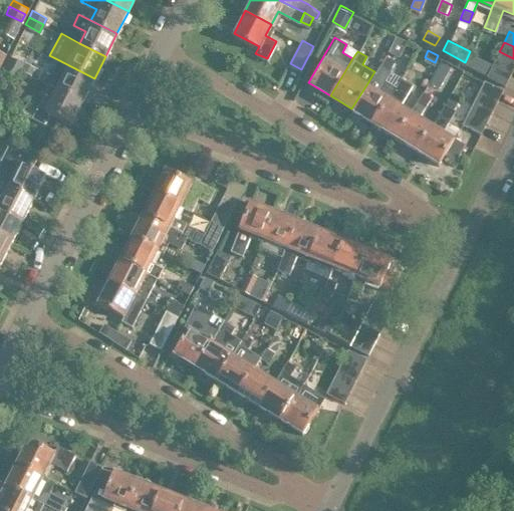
[(494,62),(493,62),(511,71),(513,65),(513,58),(499,51),(494,62)]
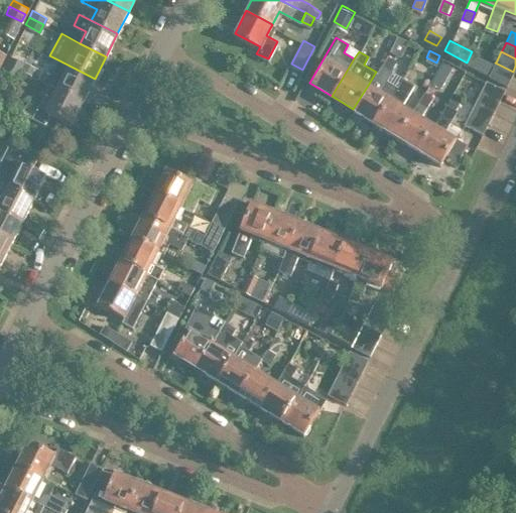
[(389,69),(394,59),(386,54),(381,63),(389,69)]
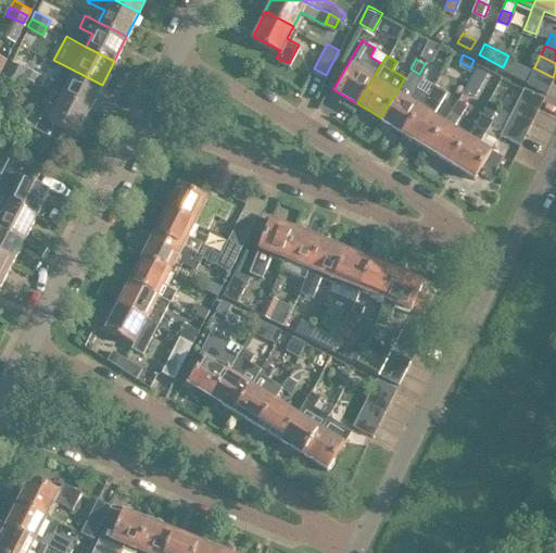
[(11,60),(7,66),(22,74),(22,73),(25,67),(11,60)]
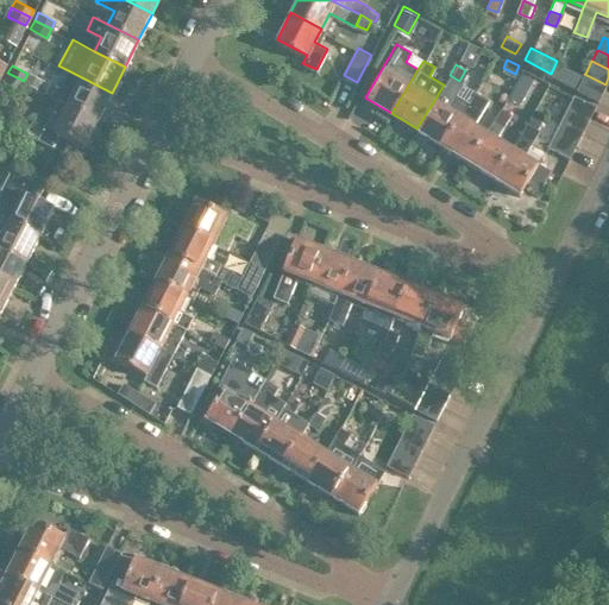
[(572,68),(566,81),(578,87),(584,74),(585,74),(572,68)]
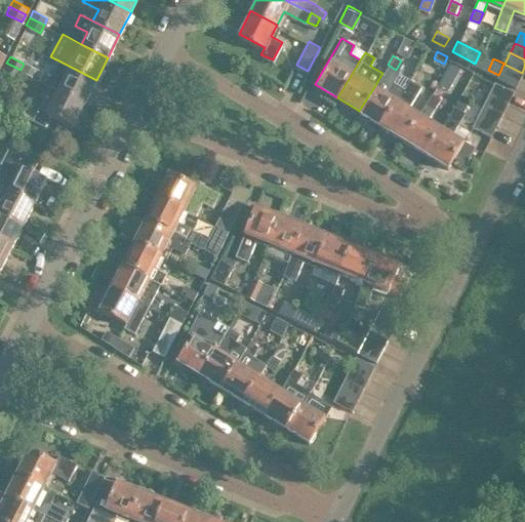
[(449,59),(443,71),(455,77),(461,66),(449,59)]
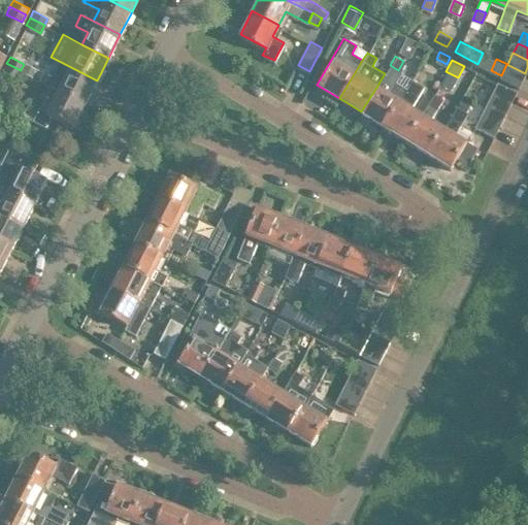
[(47,85),(50,85),(86,103),(97,80),(59,61),(47,85)]
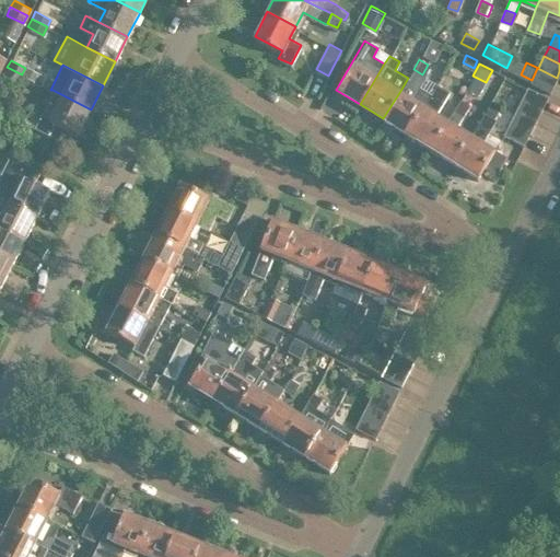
[(33,79),(37,71),(26,66),(25,68),(22,73),(33,79)]
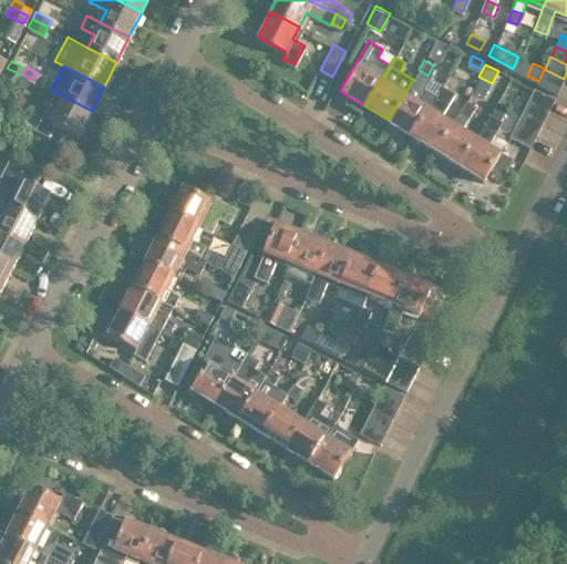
[(22,75),(7,68),(2,77),(18,84),(22,75)]
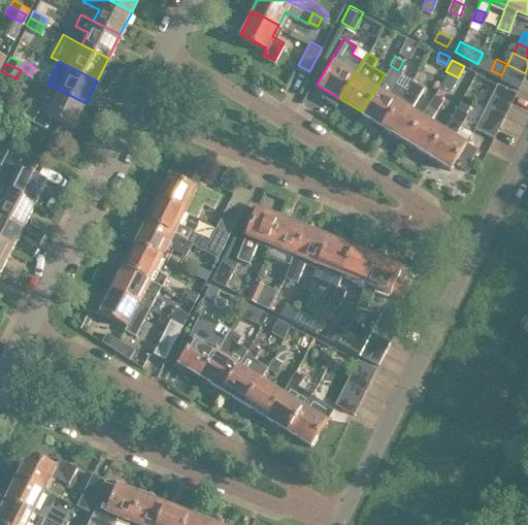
[(506,64),(501,75),(520,85),(525,73),(506,64)]
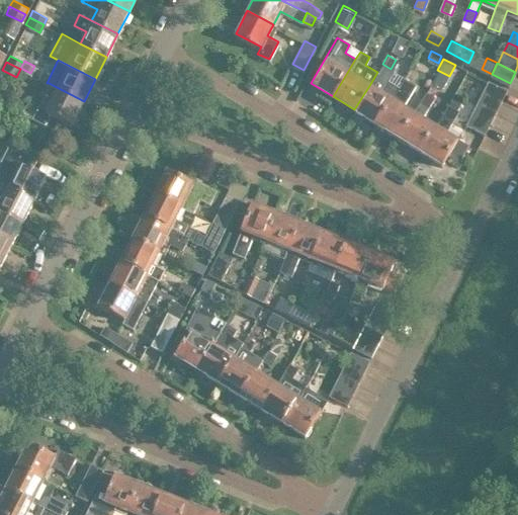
[(399,86),(387,80),(394,71),(391,69),(382,64),(377,72),(370,84),(354,109),(376,122),(392,97),(399,86)]
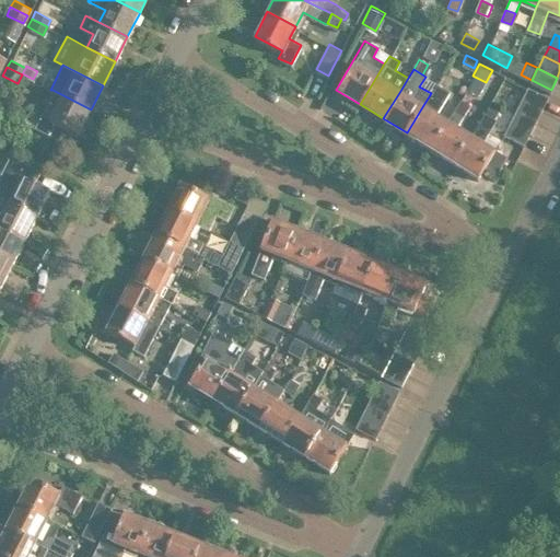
[(407,132),(430,147),(447,119),(436,113),(450,92),(436,83),(423,105),(407,132)]
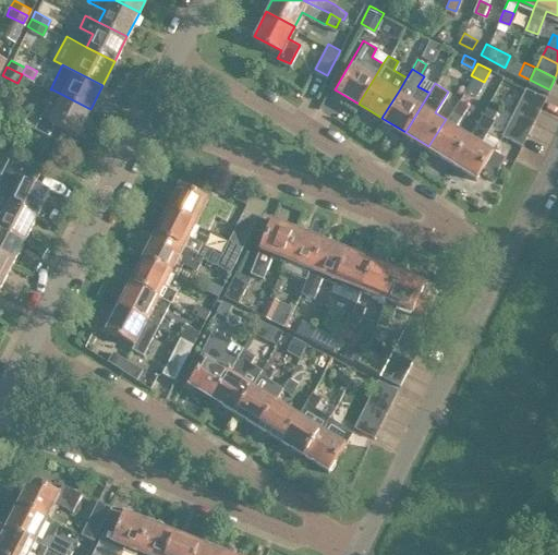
[(528,85),(521,97),(541,106),(546,95),(528,85)]
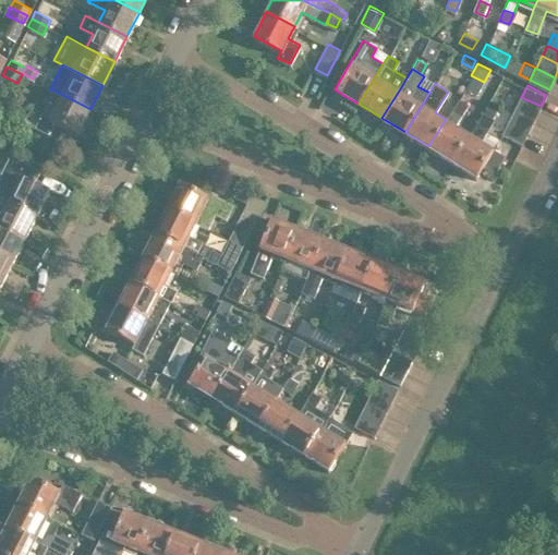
[(77,134),(91,109),(52,89),(40,115),(29,109),(20,120),(57,139),(58,136),(68,129),(77,134)]
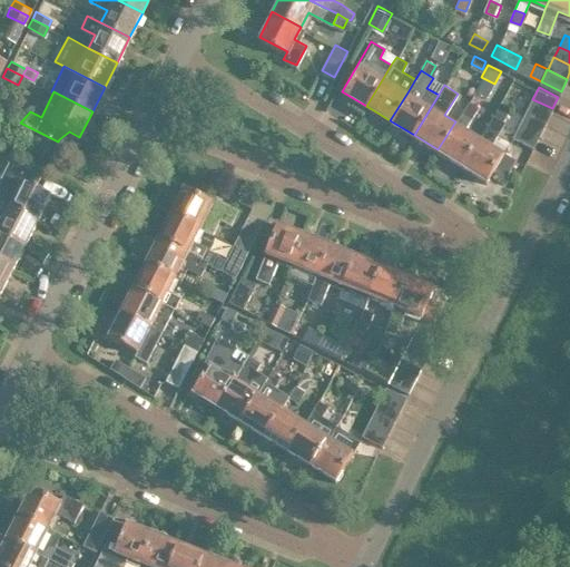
[(438,149),(462,164),(479,136),(464,127),(479,104),(469,98),(455,121),(438,149)]
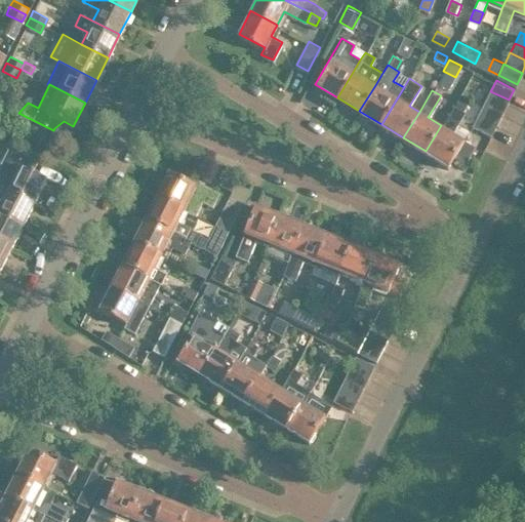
[(490,91),(486,98),(484,102),(502,111),(509,99),(490,91)]
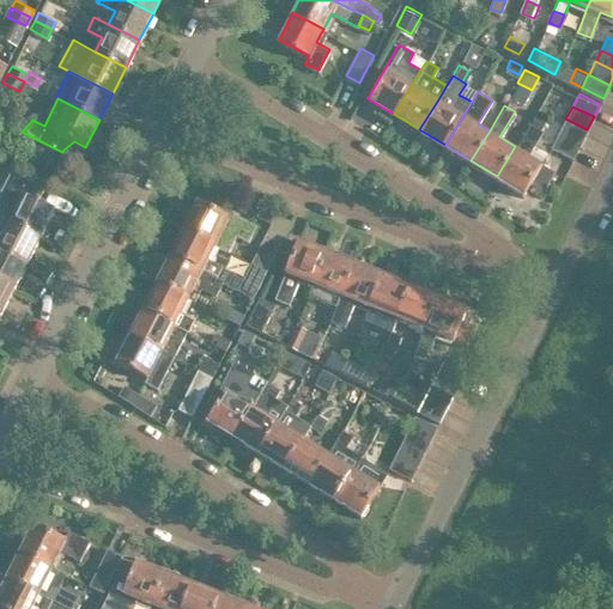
[(536,111),(532,120),(540,126),(545,116),(536,111)]
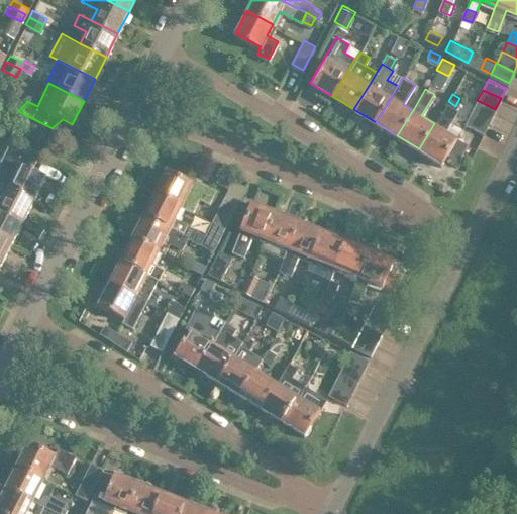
[(472,110),(490,119),(495,109),(477,100),(472,110)]
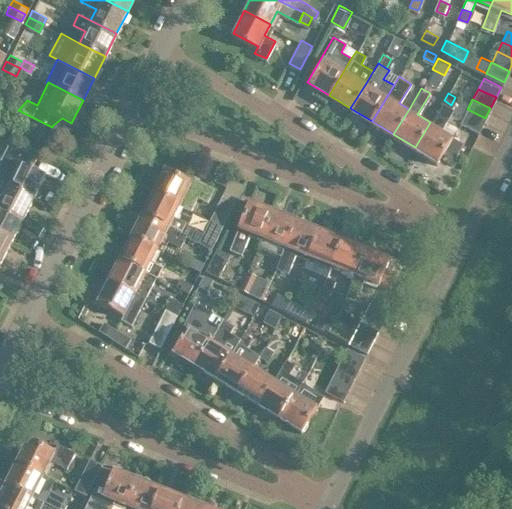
[(415,147),(437,160),(452,135),(442,129),(454,109),(442,102),(430,122),(415,147)]
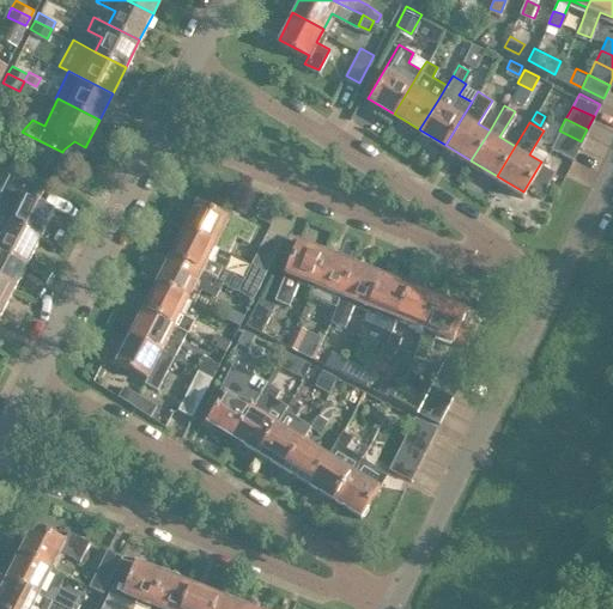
[(581,141),(559,131),(552,144),(574,154),(581,141)]
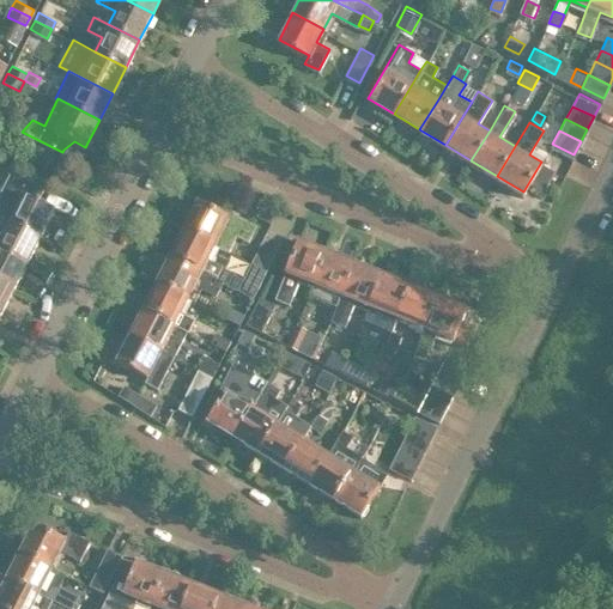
[(0,196),(0,213),(40,235),(53,207),(37,199),(43,187),(11,170),(0,190),(0,193),(1,194),(0,196)]
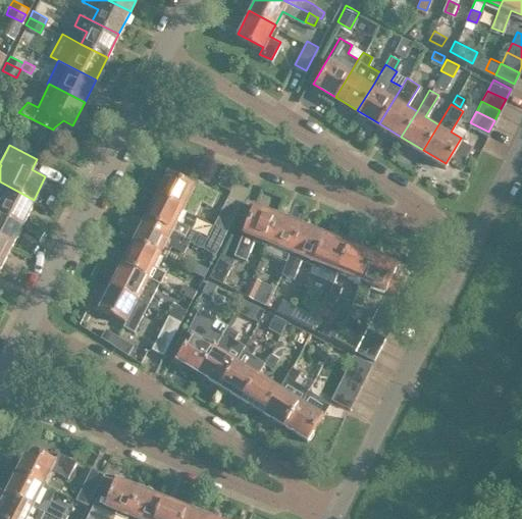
[(156,193),(185,208),(195,213),(202,200),(211,204),(218,191),(196,179),(194,184),(168,170),(156,193)]
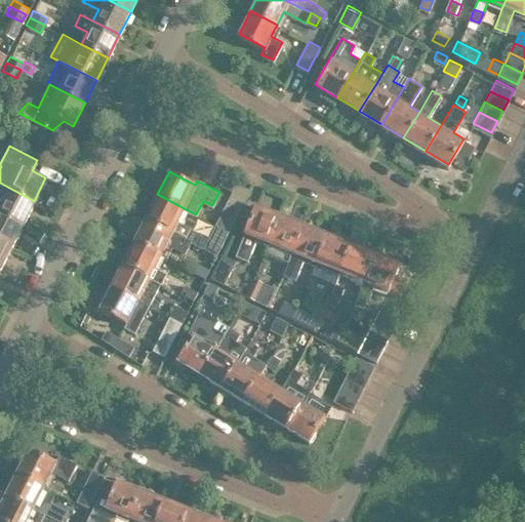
[(0,211),(23,224),(34,201),(0,183),(0,211)]
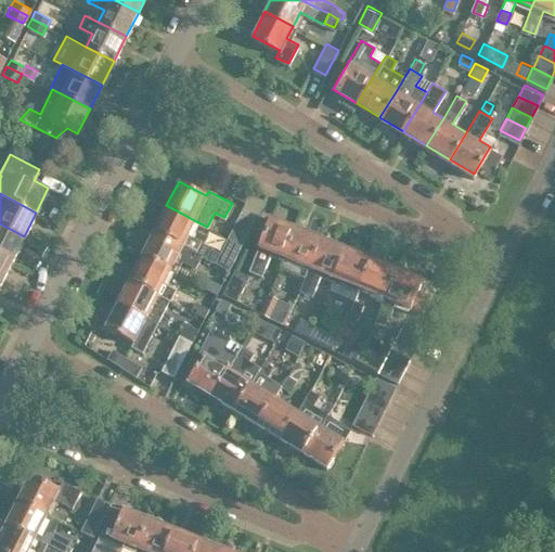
[(196,221),(166,205),(153,230),(183,245),(194,251),(199,241),(201,239),(191,232),(196,221)]
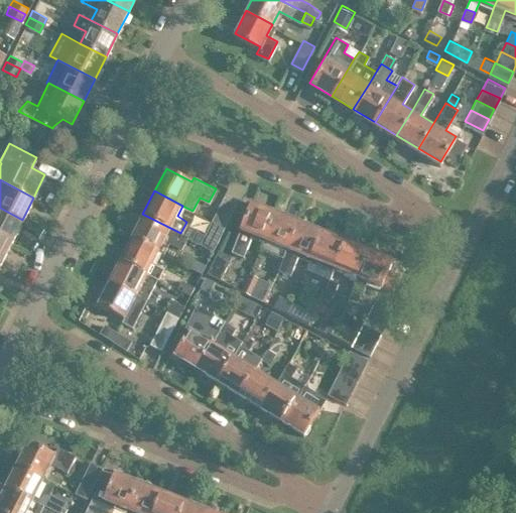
[(211,219),(224,225),(236,202),(224,196),(211,219)]
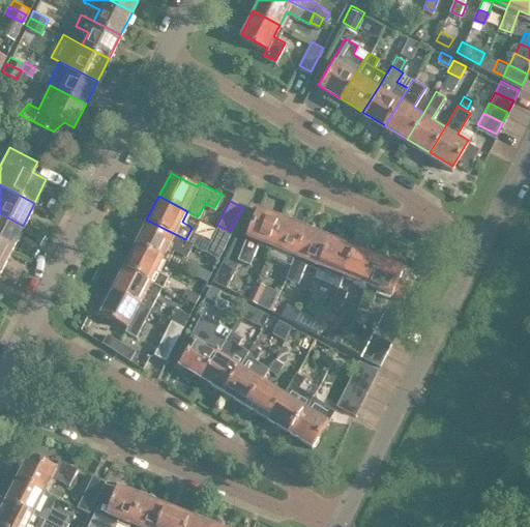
[(270,244),(283,215),(258,205),(245,235),(236,257),(246,261),(256,238),(270,244)]
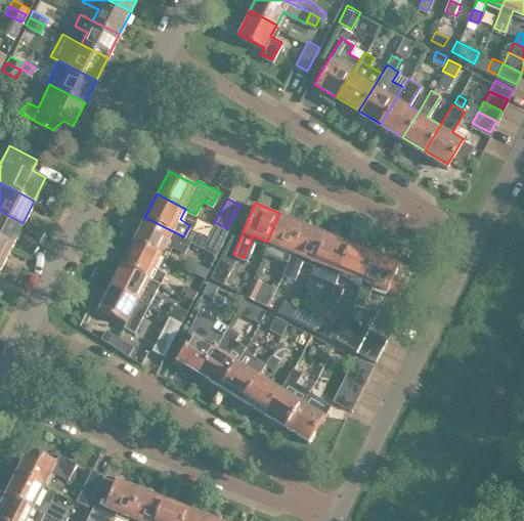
[(23,223),(0,211),(0,240),(10,246),(23,223)]
